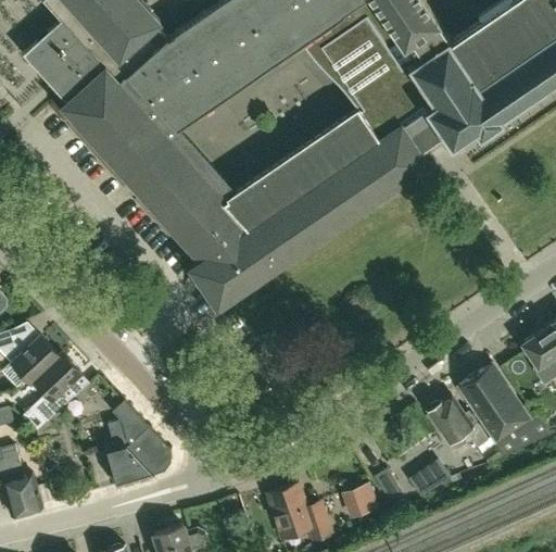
[(555,0),(225,0),(168,40),(158,26),(161,23),(152,13),(140,0),(43,0),(42,1),(61,21),(47,34),(52,39),(41,49),(36,44),(24,55),(52,86),(60,96),(65,101),(66,100),(70,103),(64,108),(202,261),(192,268),(217,305),(426,163),(408,138),(434,121),(452,147),(476,130),(480,138),(505,121),(504,118),(555,82),(555,0)]
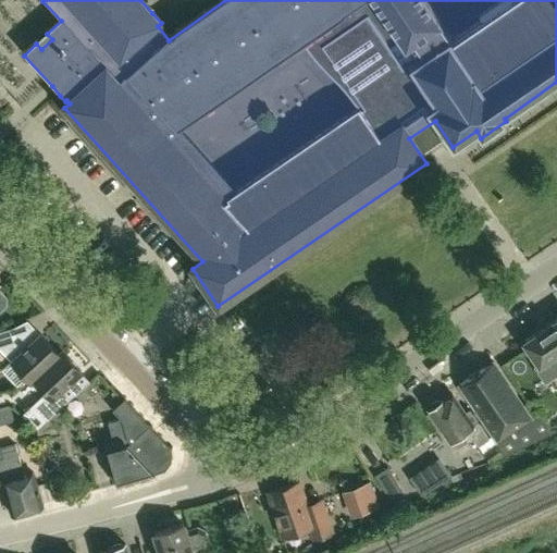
[(556,323),(546,330),(556,345),(556,323)]
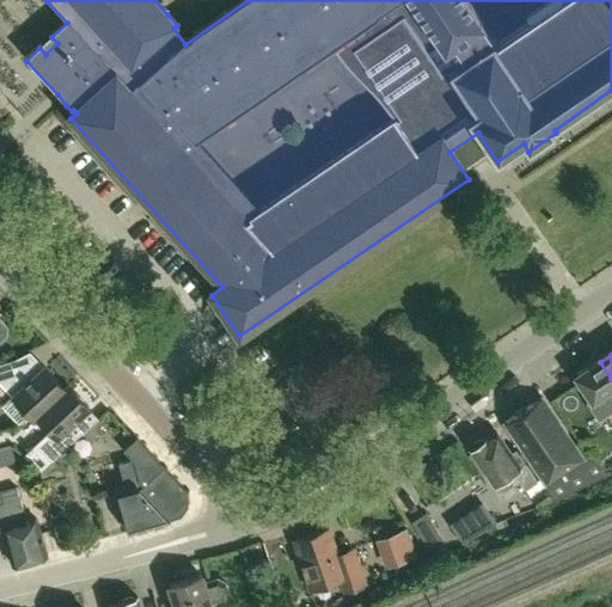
[(611,379),(600,362),(576,379),(593,404),(588,406),(600,424),(611,415),(611,379)]
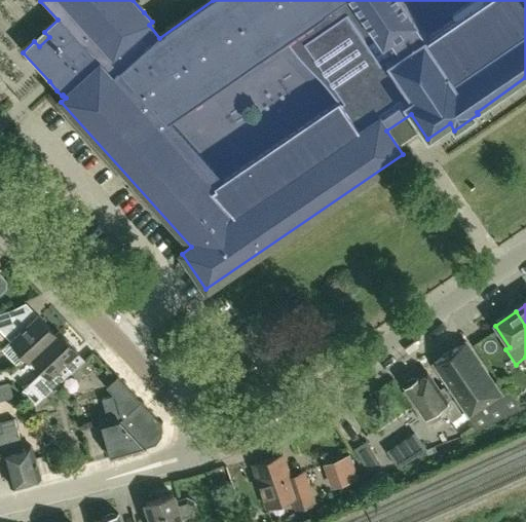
[(55,337),(38,319),(26,331),(19,323),(17,324),(13,312),(0,317),(0,332),(11,344),(1,353),(15,368),(30,364),(33,362),(32,361),(57,338),(55,337)]
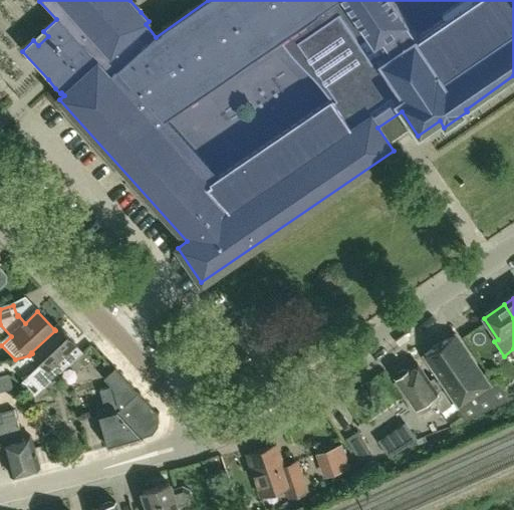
[(57,326),(54,329),(55,330),(31,352),(32,353),(45,367),(33,379),(44,392),(69,367),(61,358),(75,345),(57,326)]
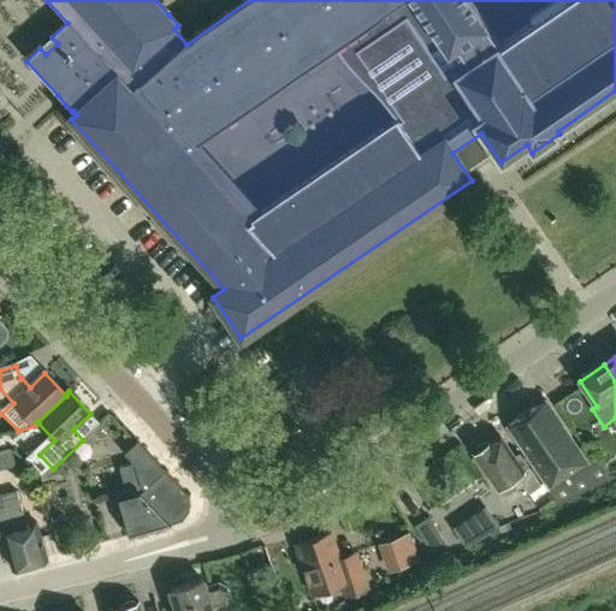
[(580,452),(548,404),(509,429),(562,508),(615,484),(591,446),(580,452)]
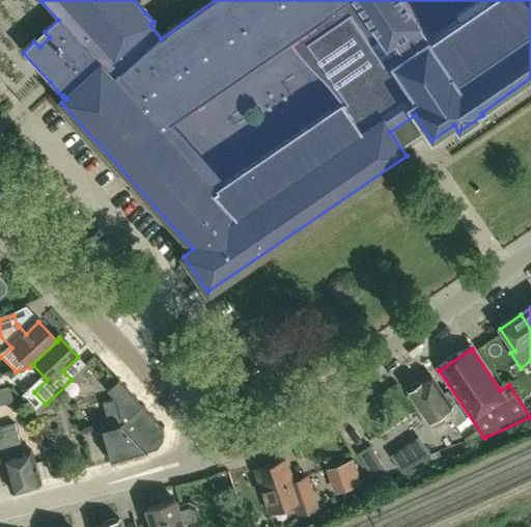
[(447,412),(458,427),(468,421),(449,393),(444,396),(431,379),(421,386),(417,385),(413,388),(412,392),(410,393),(429,423),(447,412)]
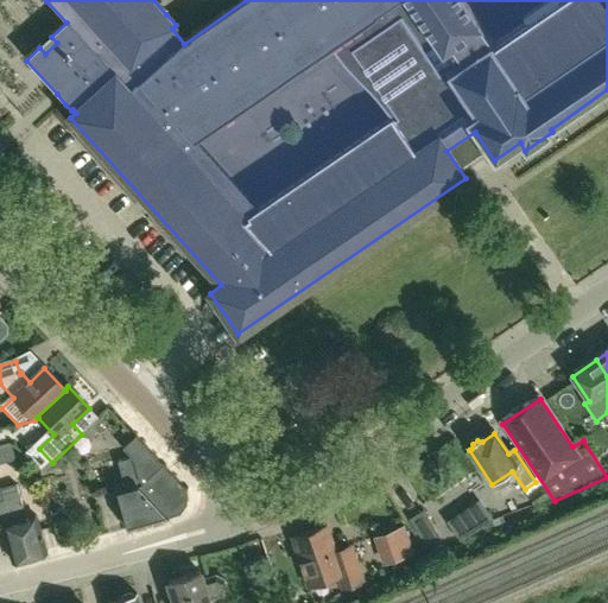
[(181,516),(187,506),(187,494),(135,438),(122,451),(132,461),(121,464),(127,486),(118,488),(130,532),(169,521),(169,519),(179,516),(181,516)]
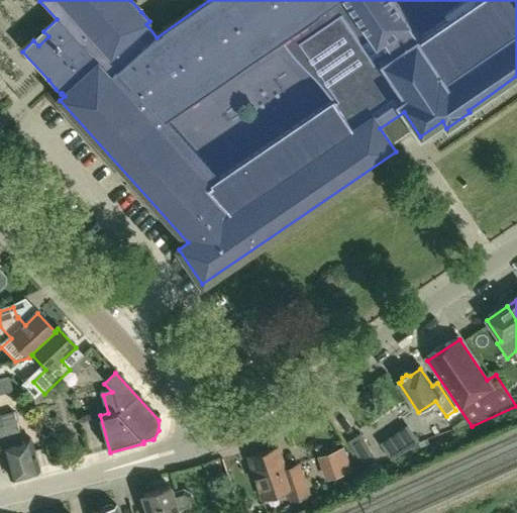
[(467,427),(458,415),(443,426),(451,437),(467,427)]
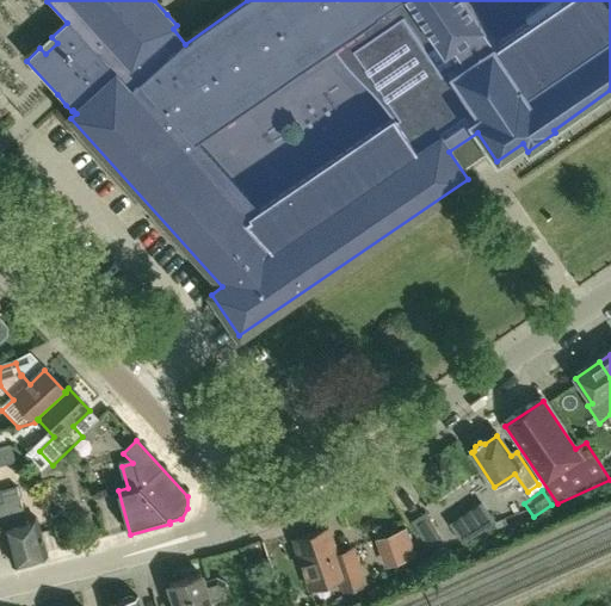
[(26,525),(17,492),(0,496),(0,525),(12,568),(47,558),(36,523),(26,525)]
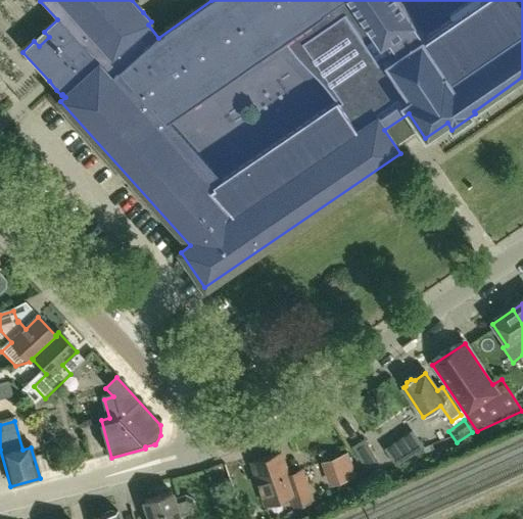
[(413,435),(387,453),(397,468),(423,451),(413,435)]
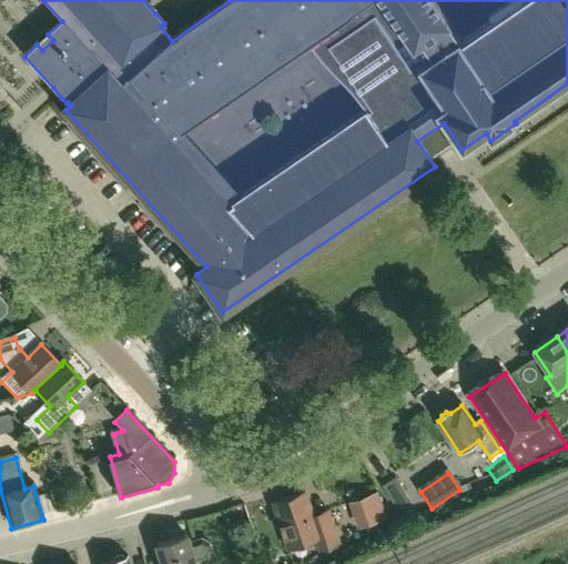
[(409,506),(395,482),(383,489),(398,513),(409,506)]
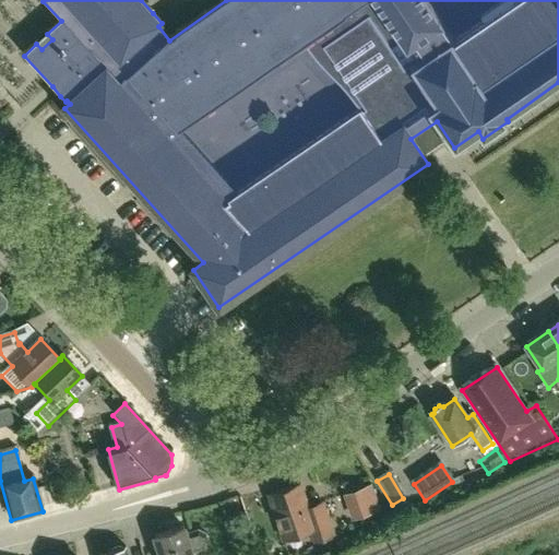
[(309,517),(302,499),(299,487),(268,498),(283,541),(282,541),(283,543),(309,533),(313,546),(332,540),(323,512),(309,517)]
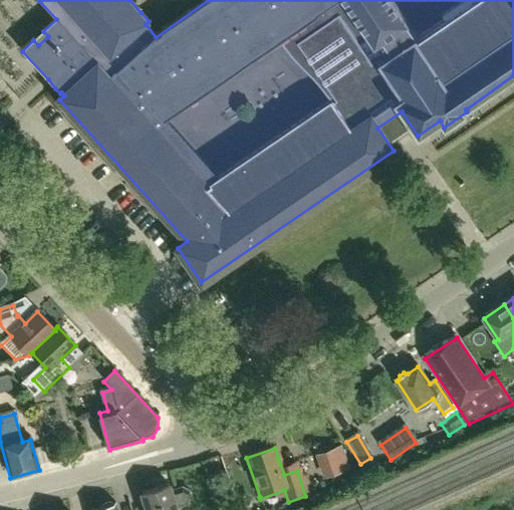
[(341,448),(323,454),(332,477),(349,471),(341,448)]
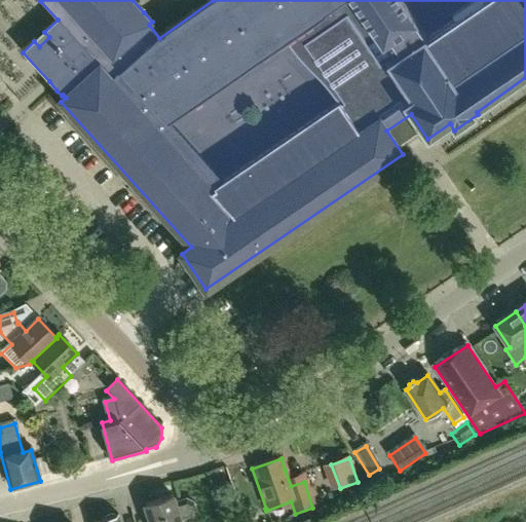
[(191,520),(195,513),(193,506),(186,501),(175,506),(173,498),(145,507),(149,521),(187,521),(191,520)]
